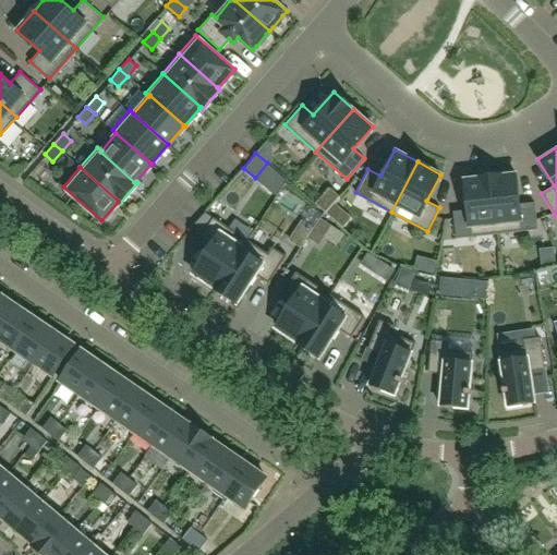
[(519,203),(516,172),(489,176),(496,232),(536,227),(533,201),(519,203)]
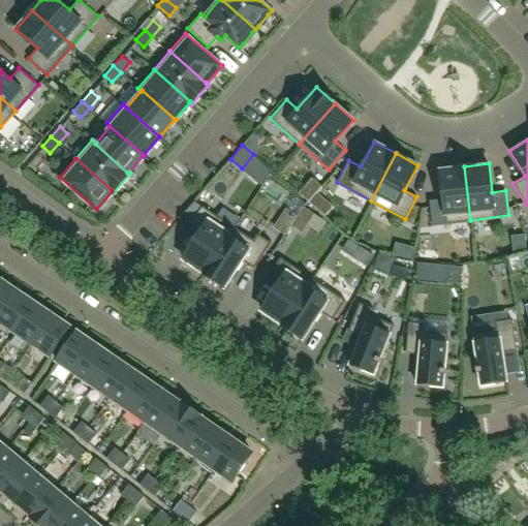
[(432,224),(470,220),(464,166),(439,169),(442,197),(429,199),(432,224)]
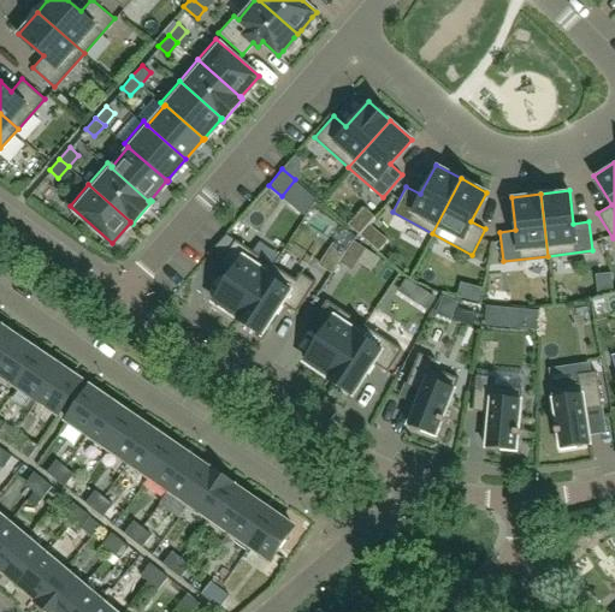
[(368,221),(359,233),(367,241),(377,229),(368,221)]
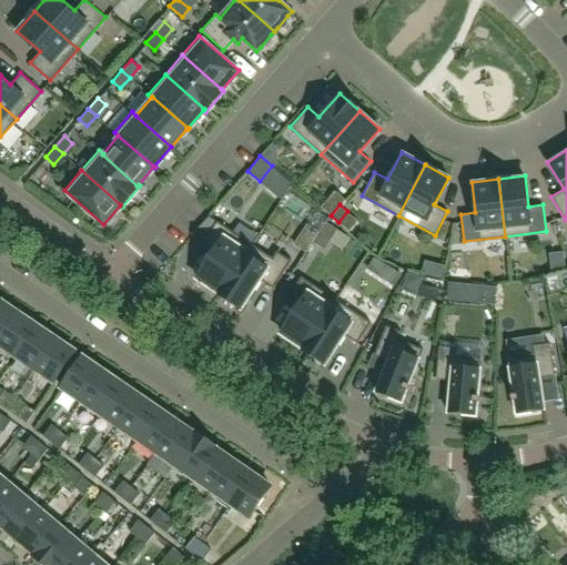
[(314,209),(305,222),(317,230),(324,220),(326,217),(314,209)]
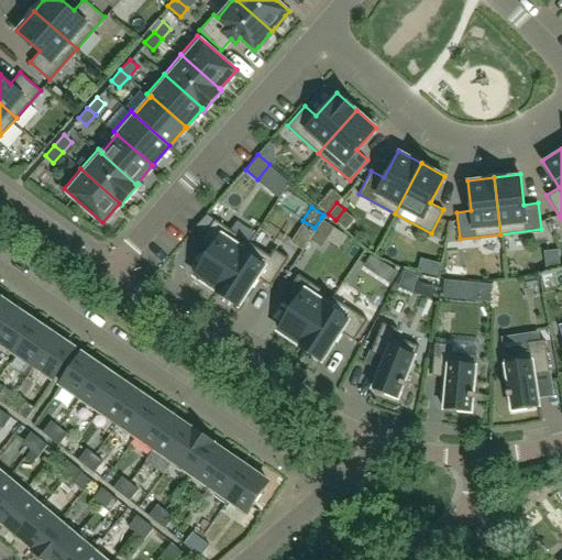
[(217,287),(248,240),(215,218),(200,239),(213,246),(195,274),(217,287)]
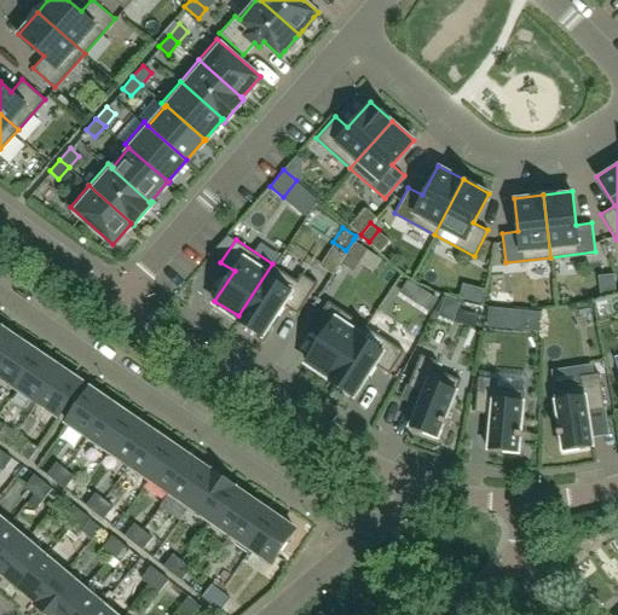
[(346,250),(339,261),(352,270),(367,248),(353,239),(346,250)]
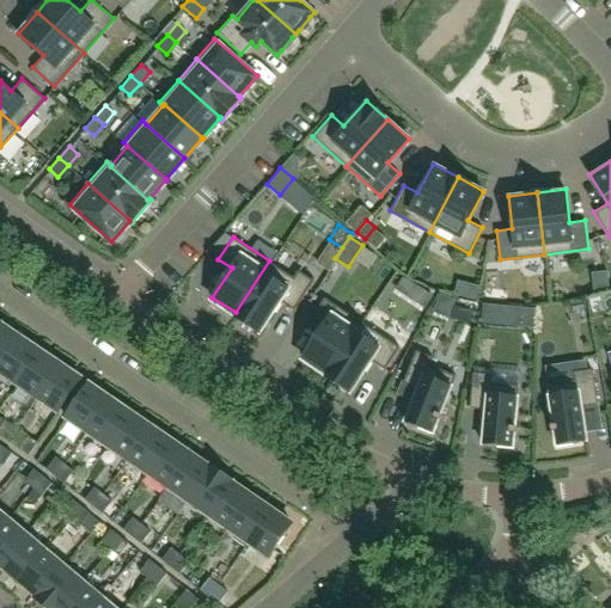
[(329,239),(315,260),(328,269),(335,258),(342,247),(329,239)]
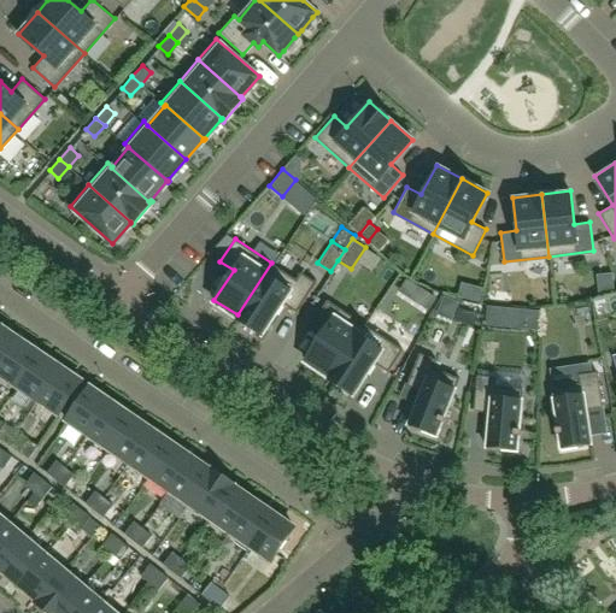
[(300,271),(295,278),(271,263),(238,314),(235,318),(260,335),(282,302),(295,311),(315,281),(300,271)]
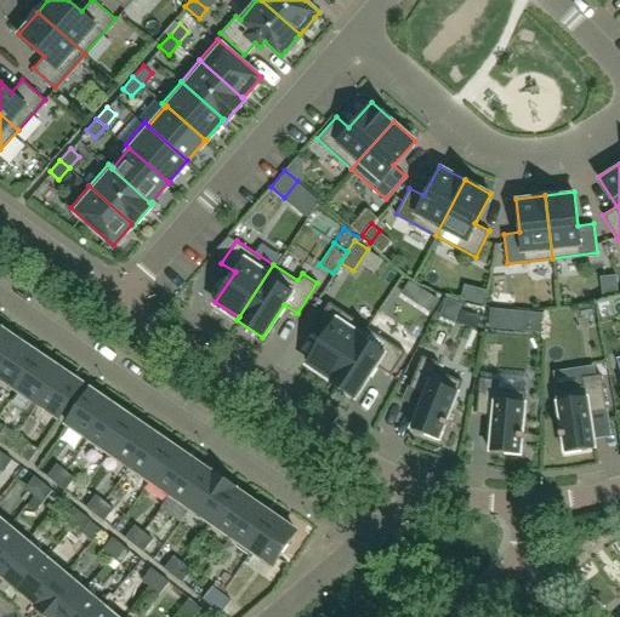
[(476,285),(472,298),(482,301),(485,287),(476,285)]
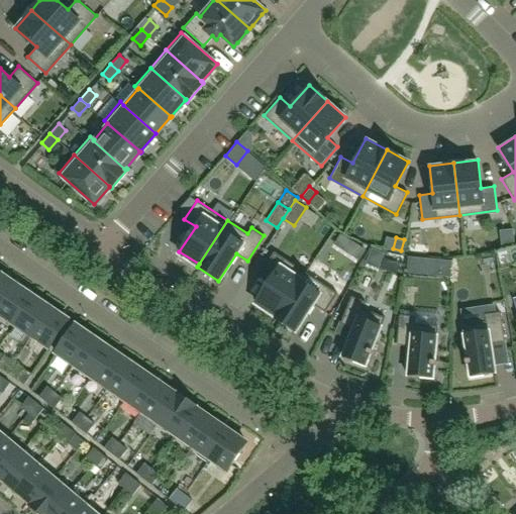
[(359,243),(352,255),(358,259),(366,247),(359,243)]
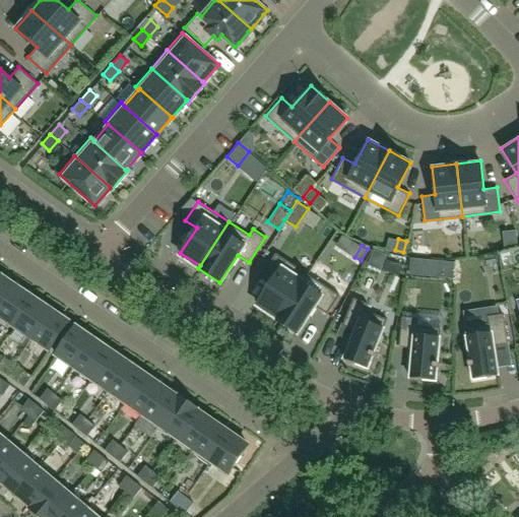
[(373,248),(367,263),(380,268),(386,253),(373,248)]
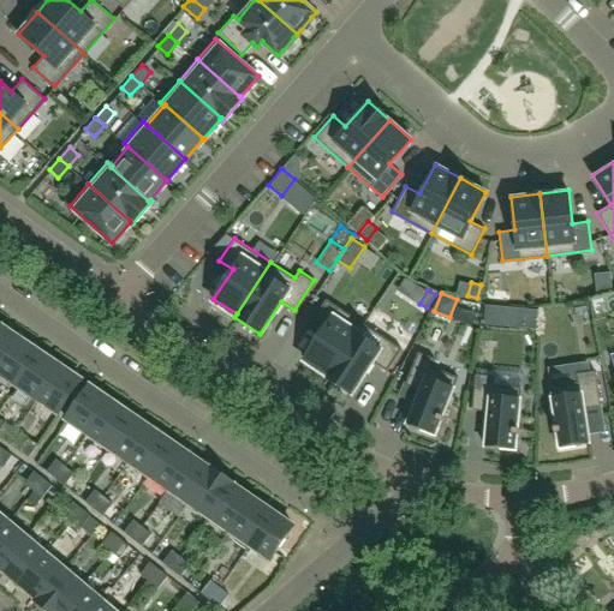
[(327,375),(362,322),(326,298),(311,321),(322,329),(303,359),(326,373),(327,375)]
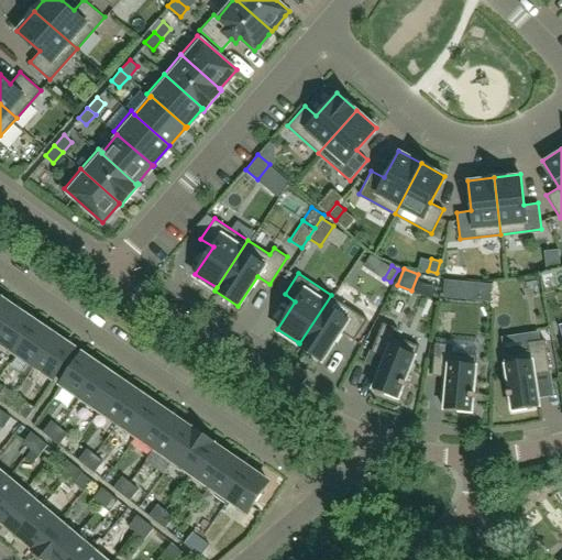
[(444,277),(443,295),(460,296),(461,280),(444,277)]
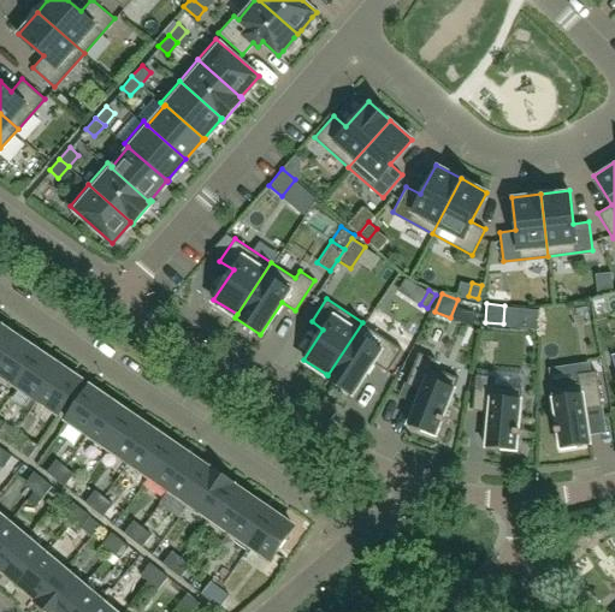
[(0,363),(18,337),(0,325),(0,322),(0,363)]
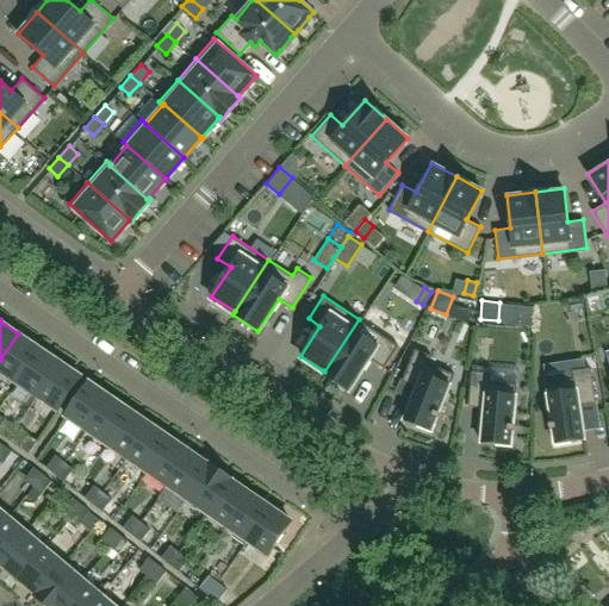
[(396,344),(359,319),(324,372),(323,370),(322,374),(347,391),(368,357),(381,366),(396,344)]
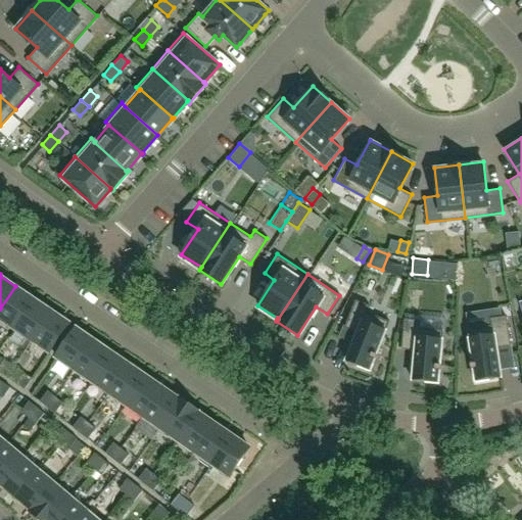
[(0,318),(13,327),(33,297),(15,286),(0,309),(0,318)]
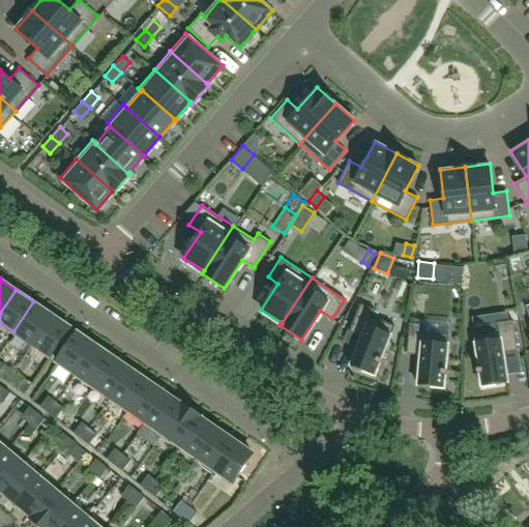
[(31,343),(51,314),(33,301),(13,331),(31,343)]
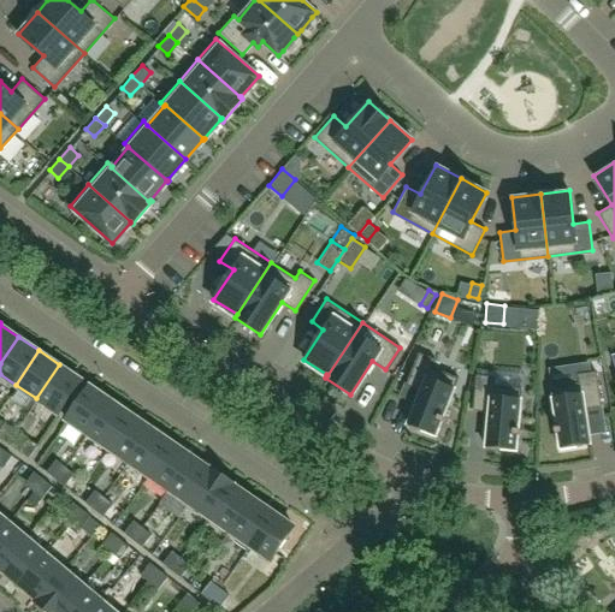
[(406,422),(433,433),(439,419),(442,420),(443,416),(441,415),(456,375),(430,364),(433,357),(418,351),(404,384),(420,390),(406,422)]
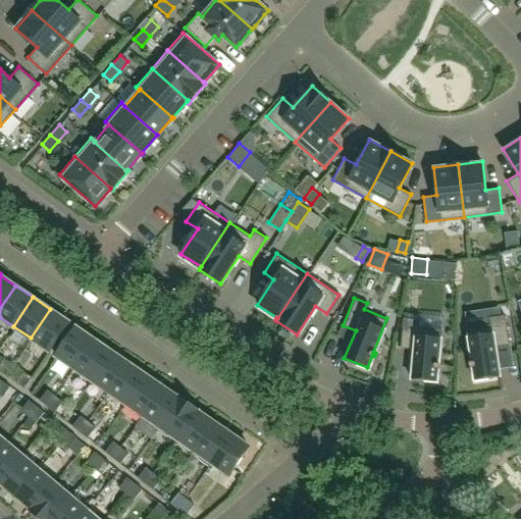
[(50,309),(31,338),(49,350),(68,321),(50,309)]
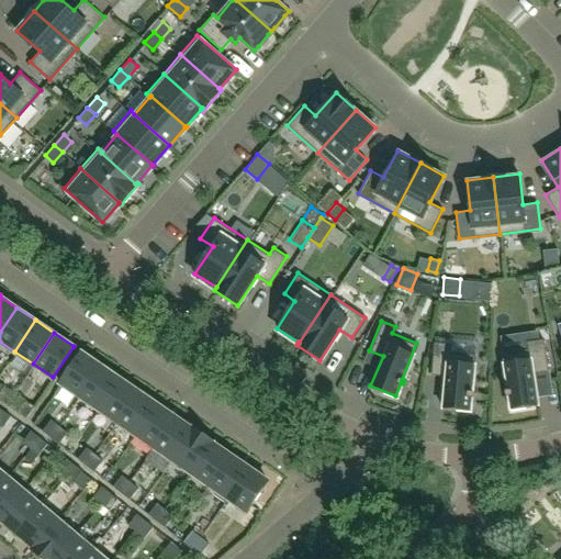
[(508,393),(511,409),(537,404),(533,372),(548,370),(542,337),(526,341),(527,348),(502,351),(507,390),(506,390),(506,394),(508,393)]
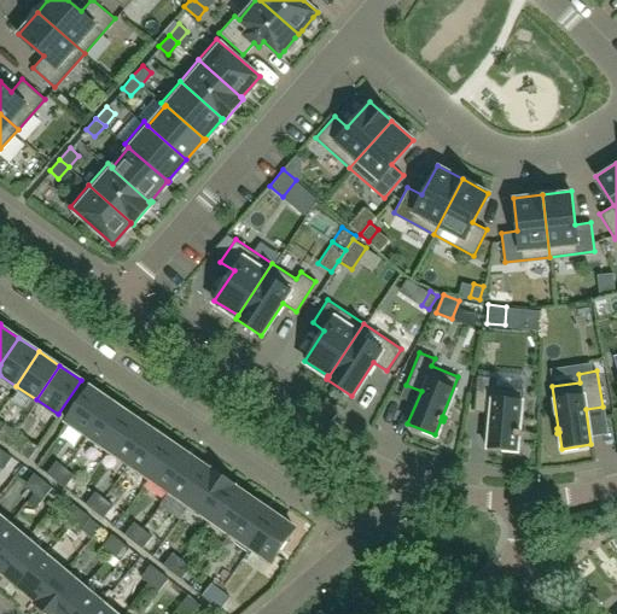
[(476,392),(473,410),(490,411),(487,448),(517,450),(518,434),(521,434),(521,430),(518,430),(523,387),(494,385),(495,376),(477,375),(476,392)]
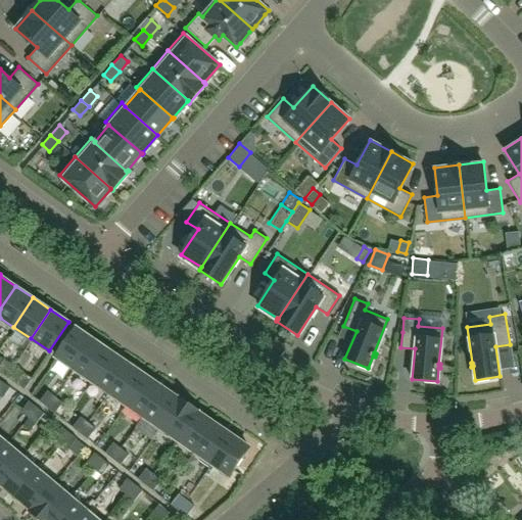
[(55,356),(74,368),(93,339),(76,326),(55,356)]
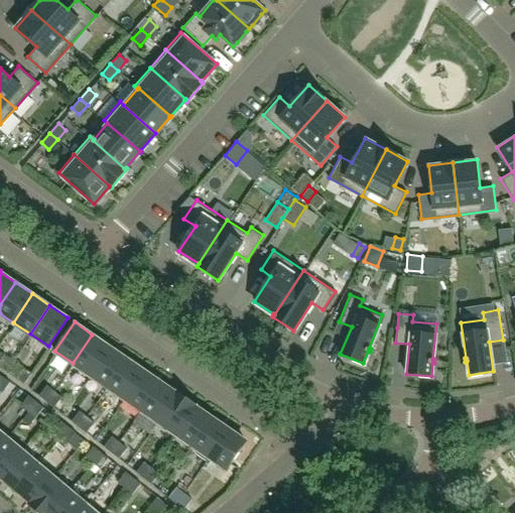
[(109,346),(92,335),(73,363),(90,375),(109,346)]
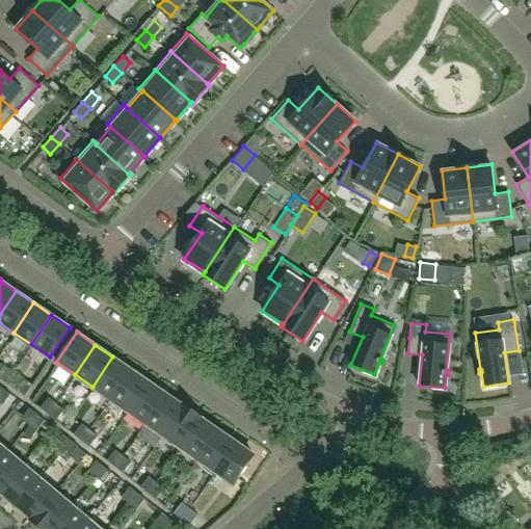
[(130,369),(112,356),(93,387),(109,398),(130,369)]
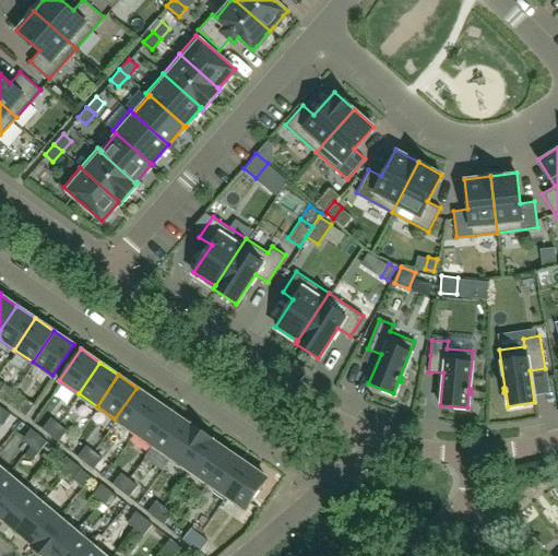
[(155,400),(137,388),(115,418),(133,432),(155,400)]
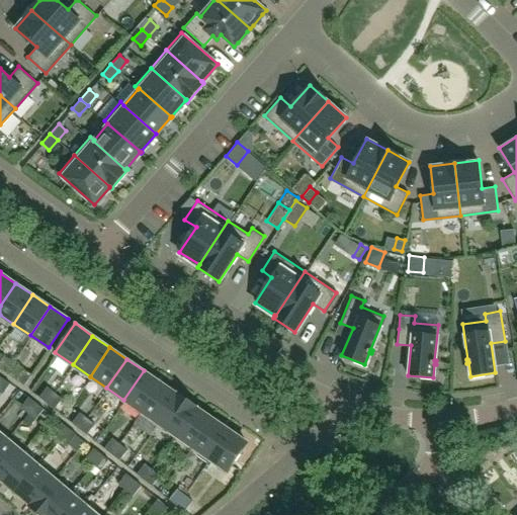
[(15,378),(23,383),(30,373),(22,367),(15,378)]
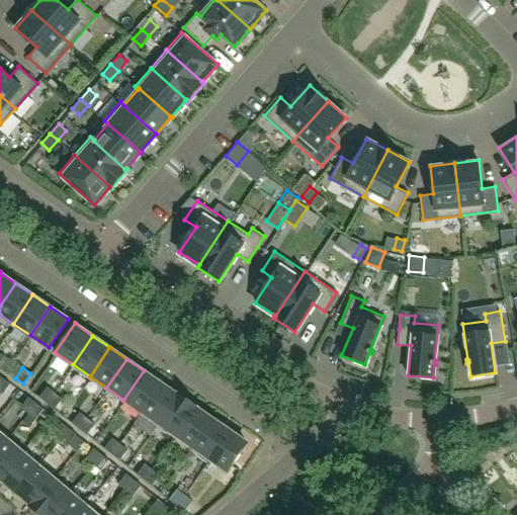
[(161,382),(144,370),(123,400),(141,411),(161,382)]
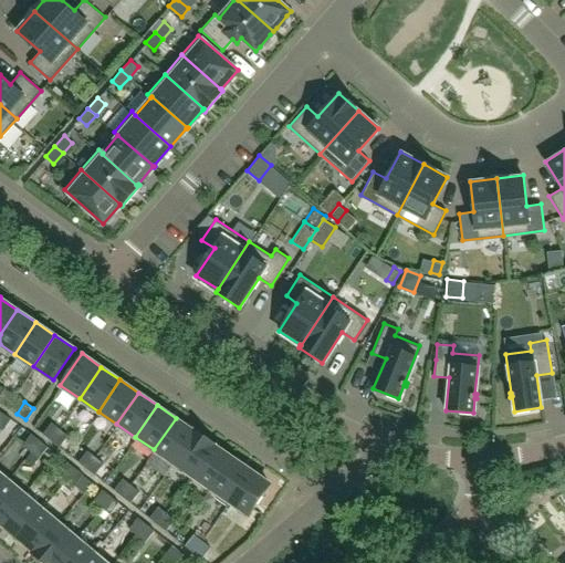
[(1,412),(0,414),(0,428),(2,429),(10,417),(1,412)]
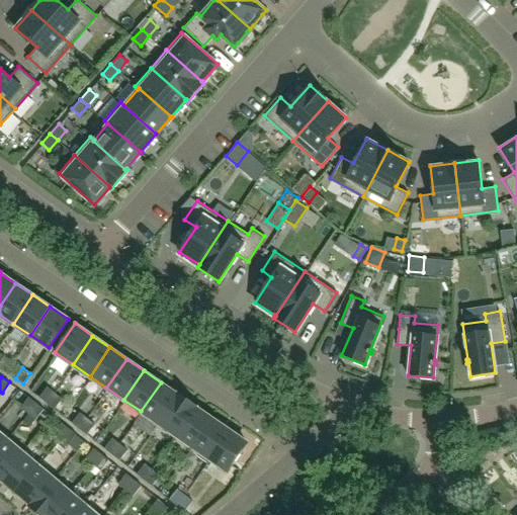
[(176,394),(161,382),(141,411),(158,423),(178,394),(177,393),(176,394)]
